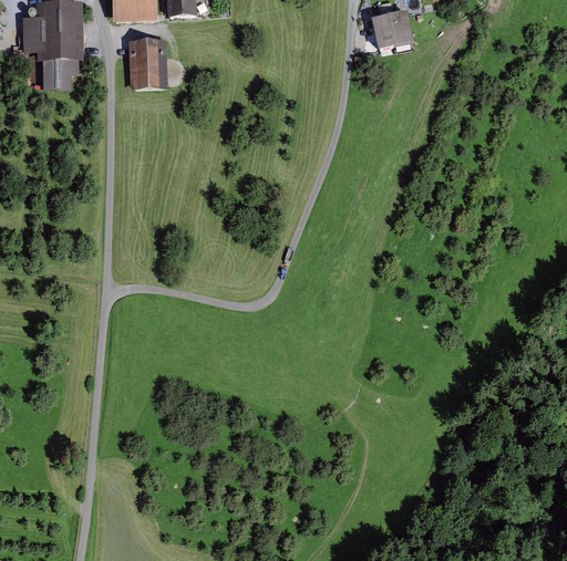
[(158,17),(157,0),(114,0),(115,18),(158,17)]
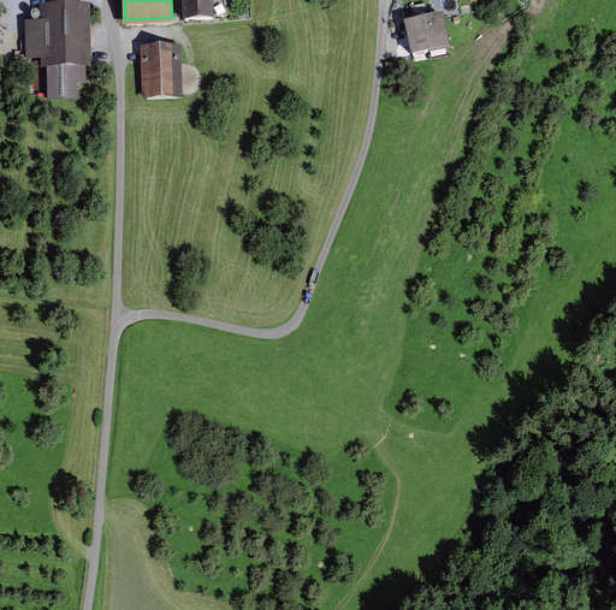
[(215,16),(214,0),(181,0),(183,18),(215,16)]
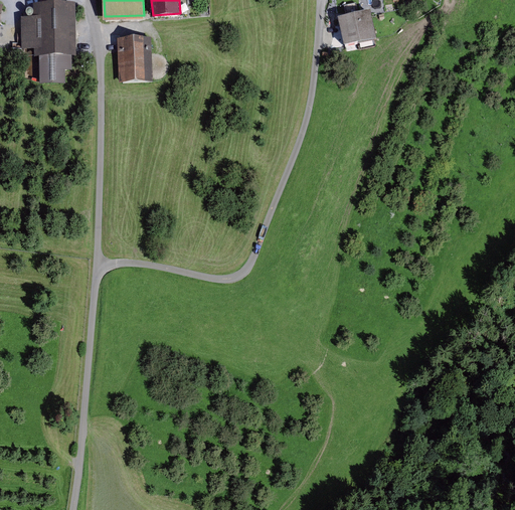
[(373,0),(375,9),(384,7),(382,0),(373,0)]
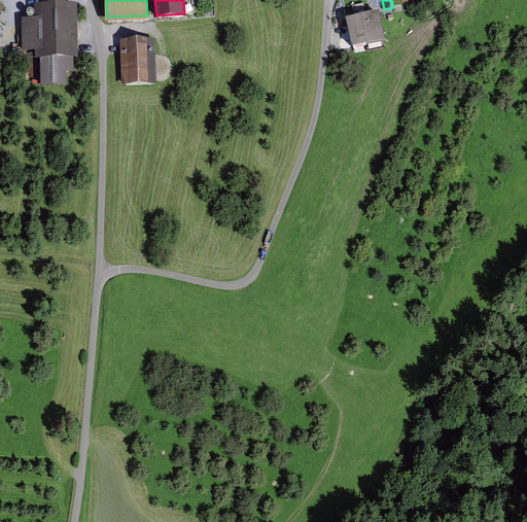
[(37,15),(22,15),(23,49),(39,49),(39,82),(66,81),(66,67),(73,67),(73,56),(78,56),(77,1),(36,2),(37,15)]
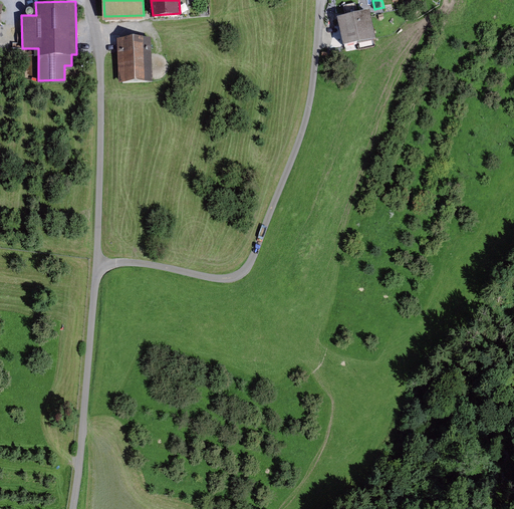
[(373,36),(367,8),(336,15),(342,43),(373,36)]
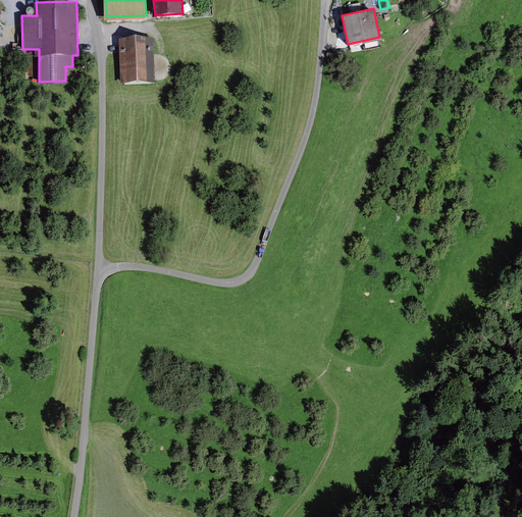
[(146,36),(118,37),(119,82),(146,81),(146,36)]
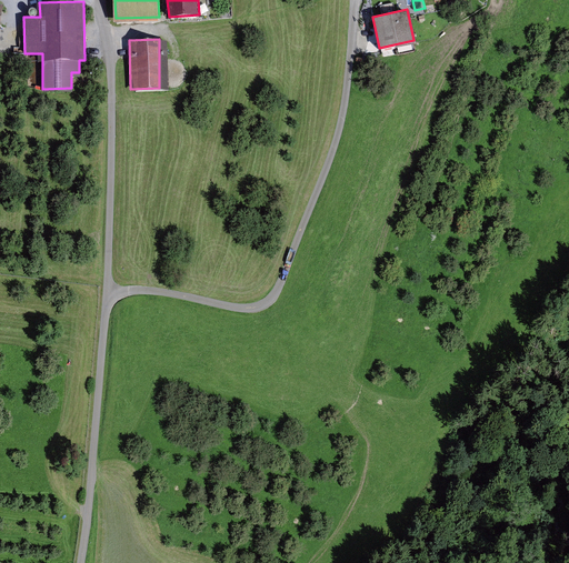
All buildings are outlined.
